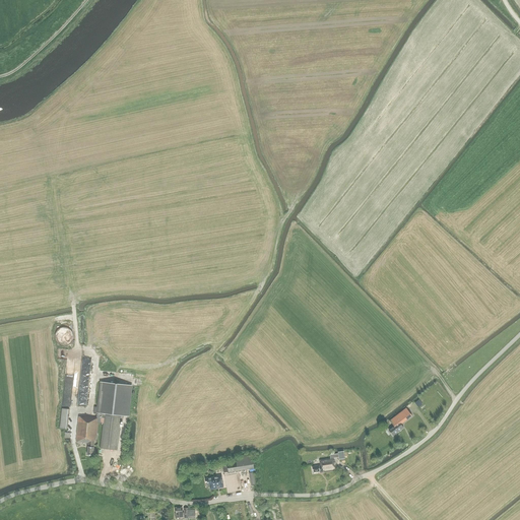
[(68,345),(69,344),(70,344),(70,343),(71,343),(72,342),(72,341),(73,340),(73,339),(73,338),(73,337),(73,336),(73,335),(73,334),(73,333),(72,332),(72,331),(71,330),(70,329),(69,329),(69,328),(68,328),(67,328),(66,327),(65,327),(64,327),(63,327),(62,328),(61,328),(60,328),(59,329),(58,330),(57,330),(57,331),(56,332),(56,333),(55,334),(55,335),(55,336),(55,337),(55,338),(55,339),(55,340),(56,341),(56,342),(57,342),(57,343),(58,344),(59,344),(60,344),(61,345),(62,345),(63,346),(64,346),(65,346),(66,346),(66,345),(67,345),(68,345)]
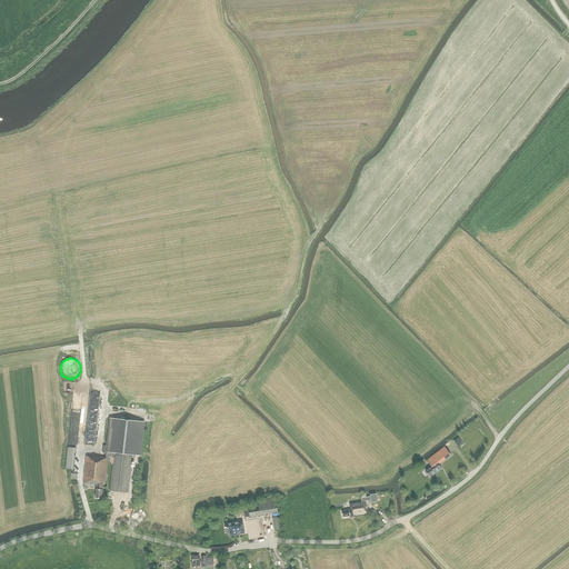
[(141,456),(145,422),(109,418),(106,446),(106,451),(107,451),(141,456)]
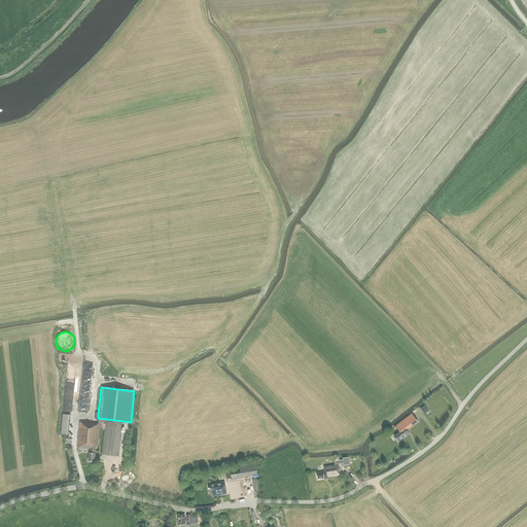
[(398,431),(393,435),(398,442),(409,433),(406,430),(418,421),(412,414),(398,425),(395,427),(398,431)]
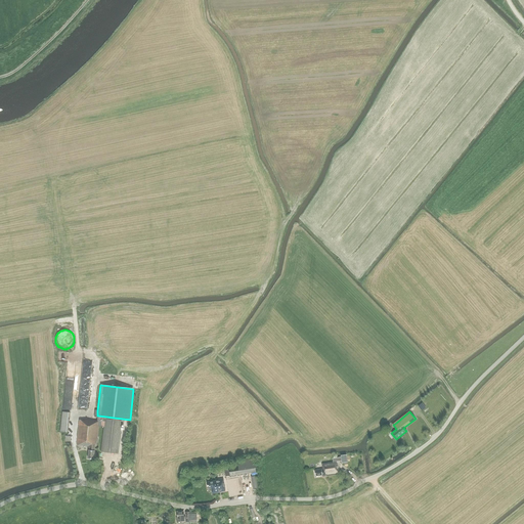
[(62,413),(60,434),(69,435),(71,415),(62,413)]
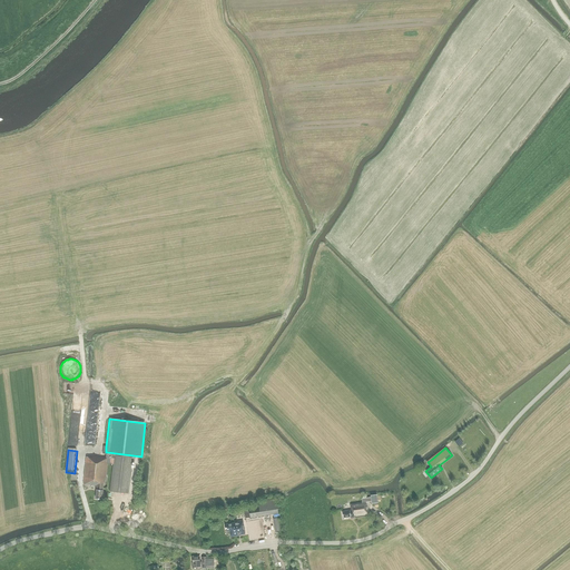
[(128,493),(133,457),(107,453),(106,453),(106,454),(106,458),(92,457),(92,458),(86,457),(84,484),(97,485),(96,499),(102,499),(104,482),(106,482),(108,463),(114,464),(110,491),(128,493)]
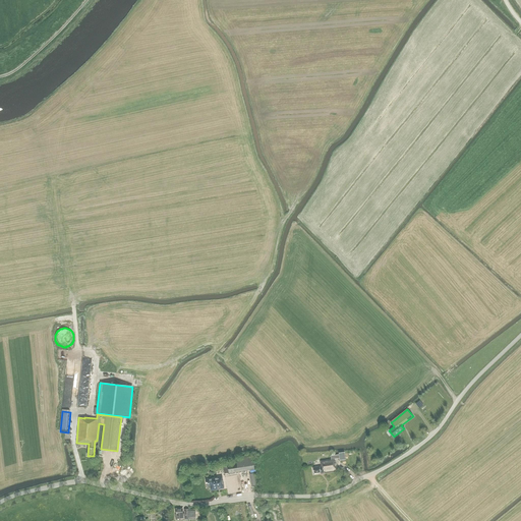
[(322,466),(312,467),(313,473),(320,472),(321,474),(337,471),(336,462),(335,462),(335,459),(339,458),(340,460),(345,460),(344,452),(339,453),(339,455),(331,456),(331,459),(321,461),(322,466)]
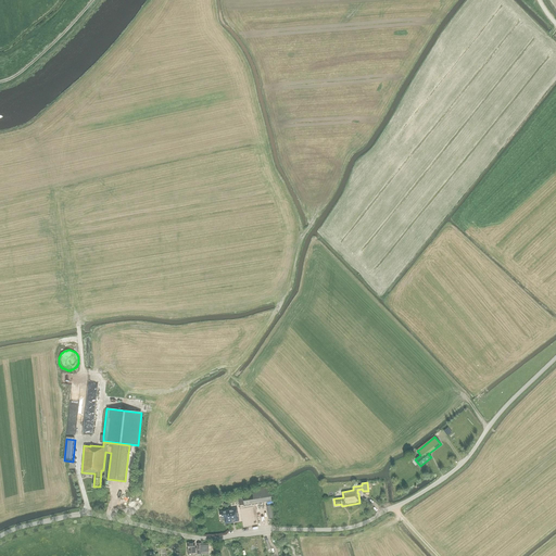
[(252,494),(242,496),(244,505),(272,501),(269,487),(252,489),(252,494)]
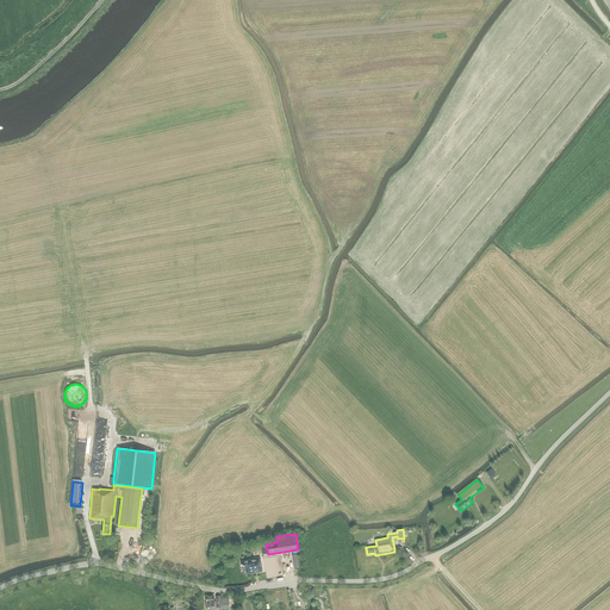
[(250,559),(241,561),(242,568),(246,568),(247,574),(254,573),(253,571),(262,570),(260,556),(250,559)]
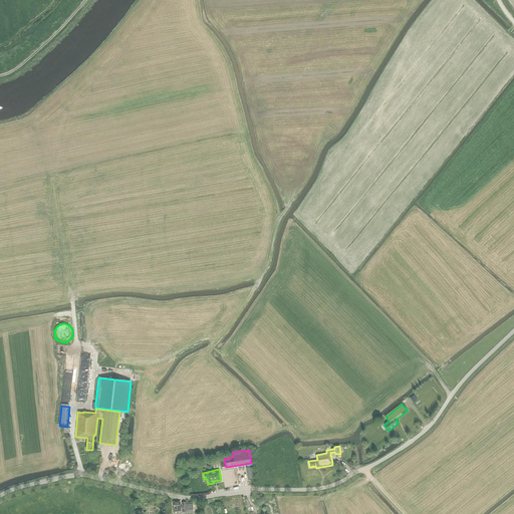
[(180,507),(180,502),(174,502),(174,511),(175,511),(175,512),(178,512),(178,511),(181,511),(182,511),(182,512),(193,512),(193,506),(193,502),(182,502),(182,507),(180,507)]
